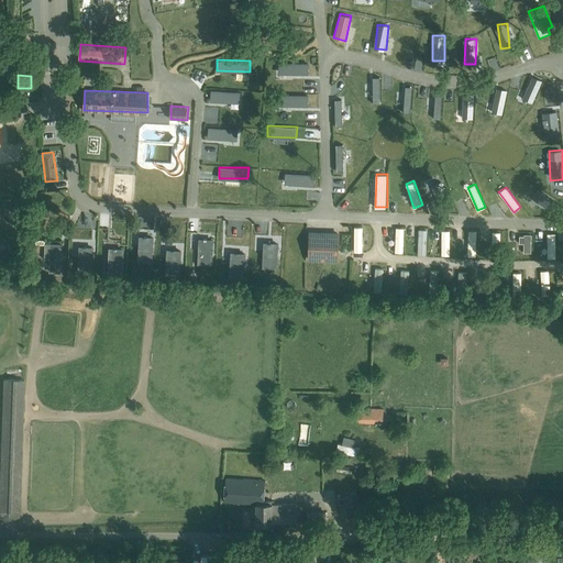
[(530,197),(542,205),(549,196),(537,188),(530,197)]
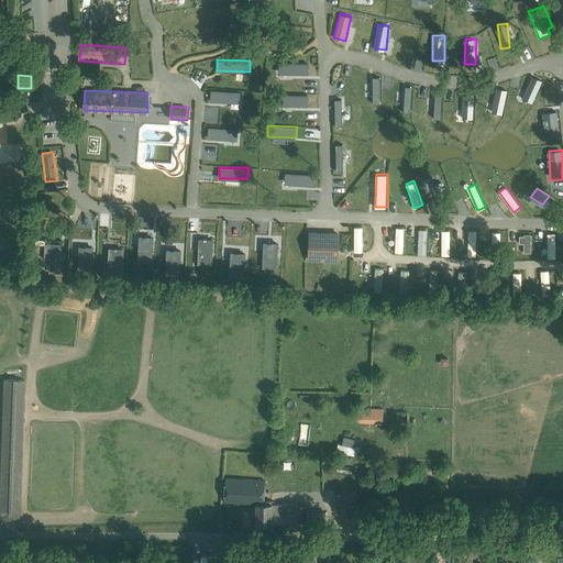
[(363,251),(363,227),(354,227),(354,251),(363,251)]
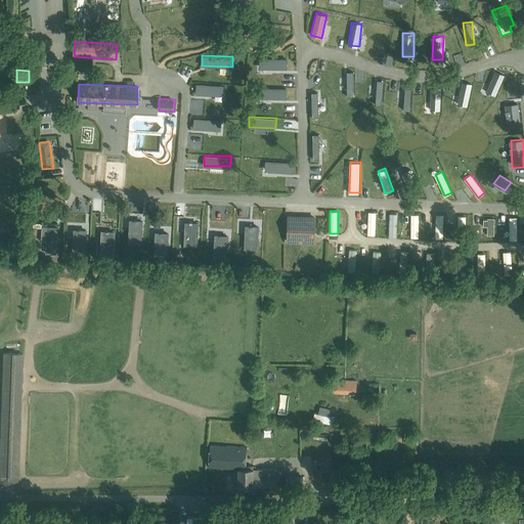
[(376,234),(377,211),(368,211),(367,234),(376,234)]
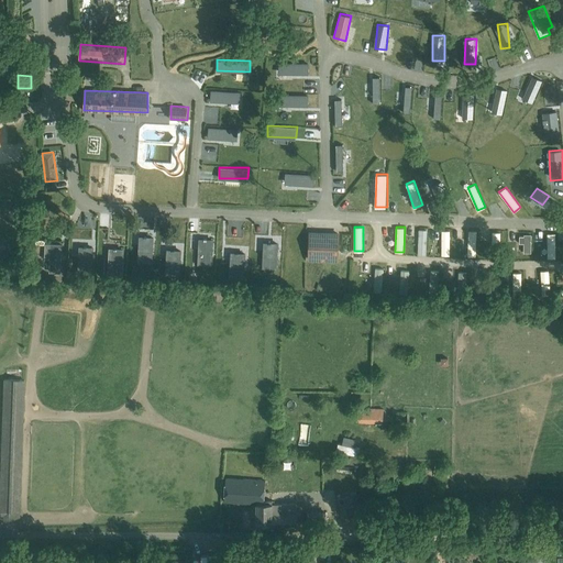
[(428,254),(428,229),(419,229),(418,254),(428,254)]
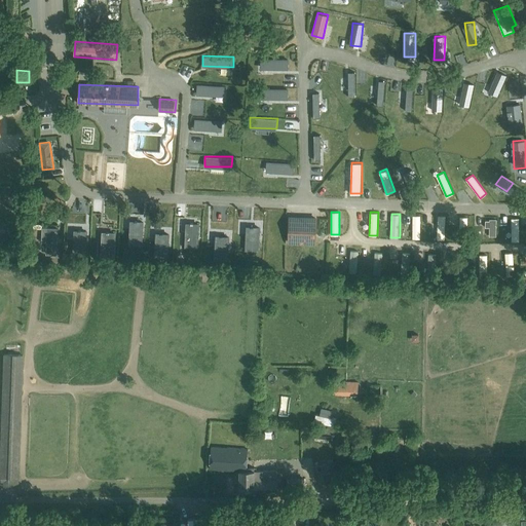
[(421,237),(420,214),(412,215),(413,238),(421,237)]
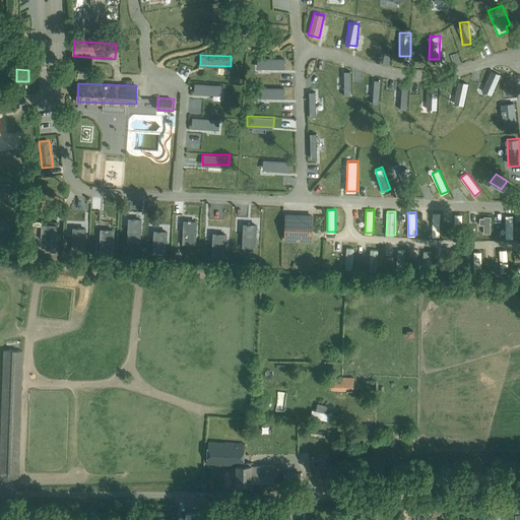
[(440,236),(441,212),(433,212),(432,236),(440,236)]
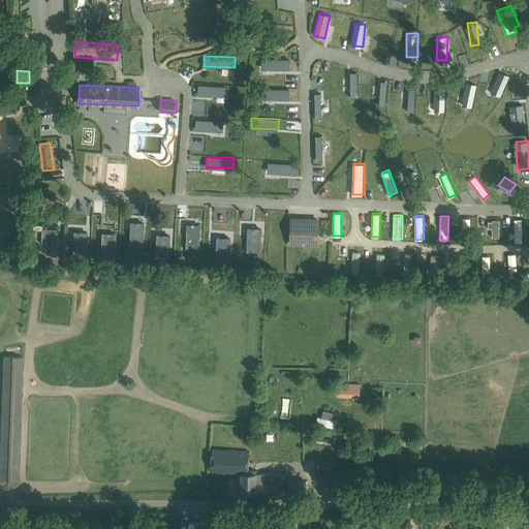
[(317,246),(319,218),(289,217),(289,245),(317,246)]
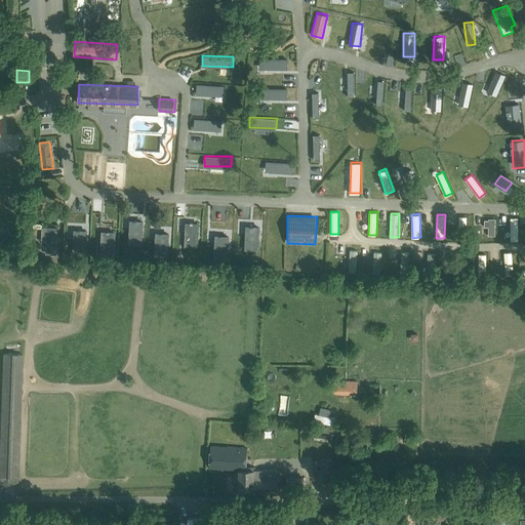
[(519,240),(518,216),(510,217),(511,240),(519,240)]
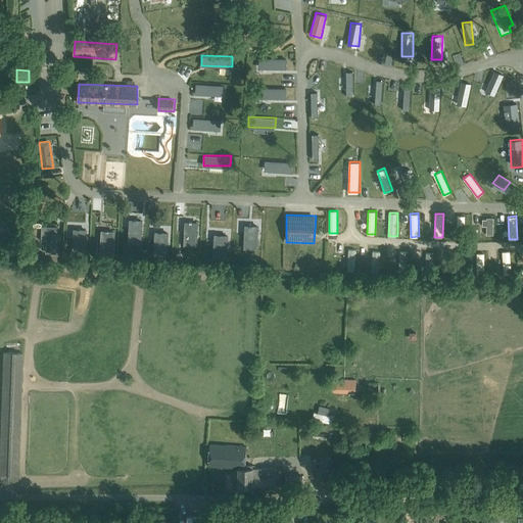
[(487,225),(487,233),(493,233),(494,218),(482,218),(482,225),(487,225)]
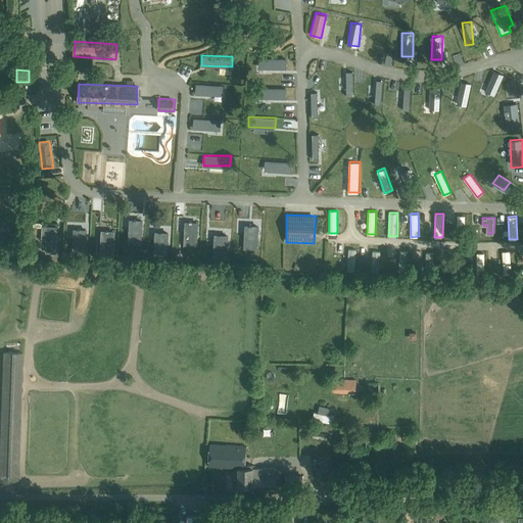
[(184,245),(197,245),(197,224),(184,223),(184,245)]
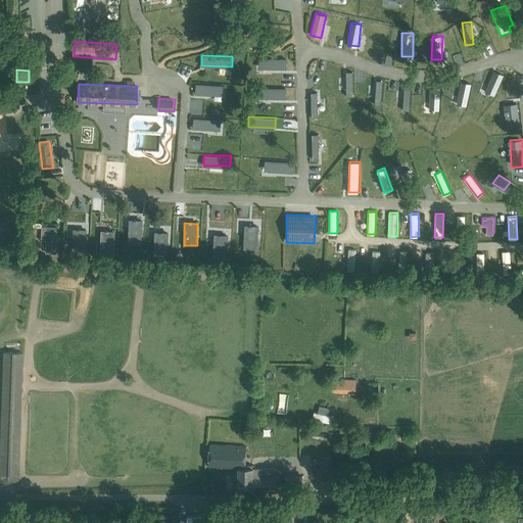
[(101,229),(100,250),(114,250),(115,230),(101,229)]
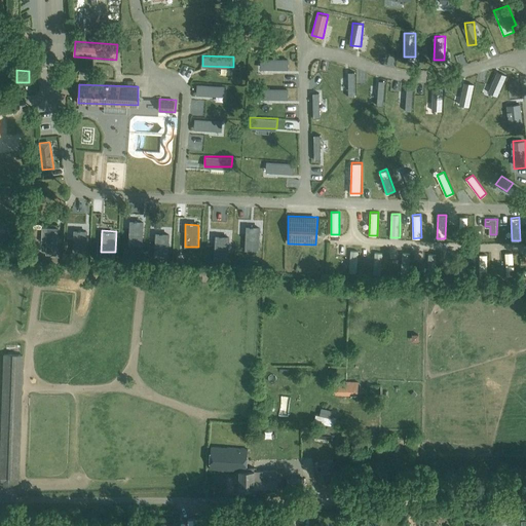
[(349,250),(349,271),(358,272),(358,250),(349,250)]
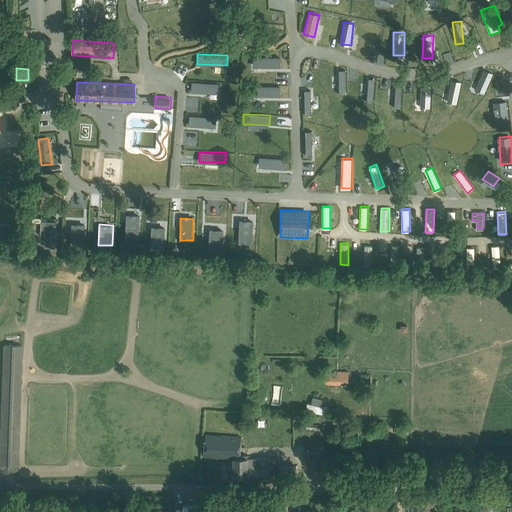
[(364,245),(364,262),(371,263),(372,245),(364,245)]
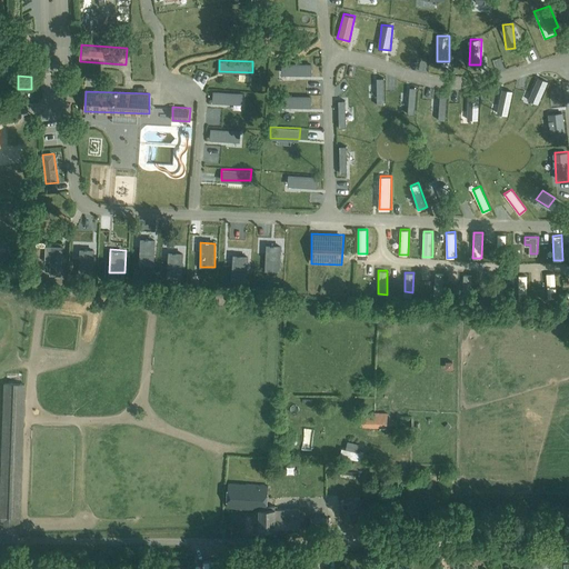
[(25,383),(3,382),(0,472),(0,525),(20,526),(25,383)]
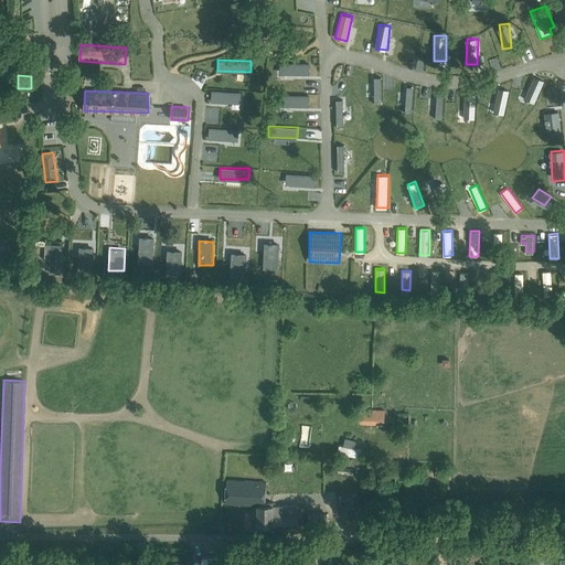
[(359,409),(358,424),(384,425),(385,411),(359,409)]
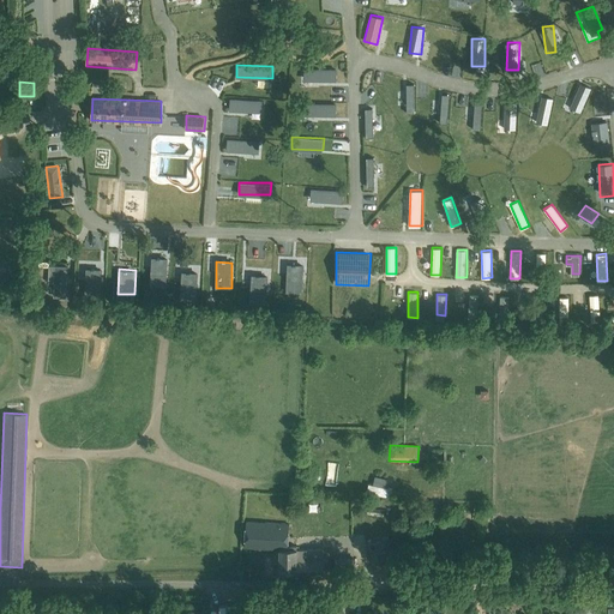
[(326,459),(326,483),(339,485),(339,459),(326,459)]
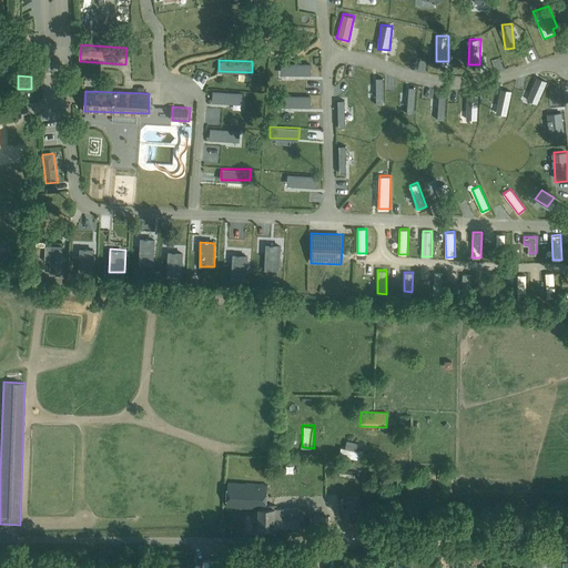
[(341,447),(340,454),(363,457),(364,450),(341,447)]
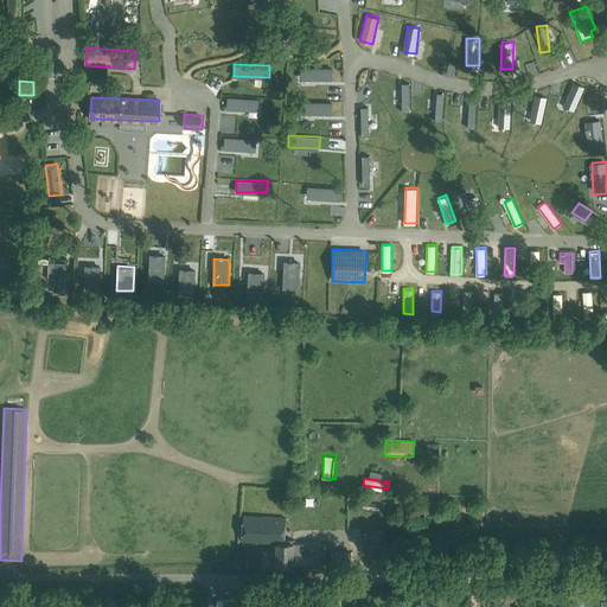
[(242,515),(242,541),(257,542),(273,543),(276,543),(276,566),(293,566),(293,570),(321,569),(321,544),(301,544),(301,555),(294,554),(294,553),(293,553),(293,543),(286,543),(286,540),(286,516),(276,516),(278,498),(262,498),(261,515),(242,515)]
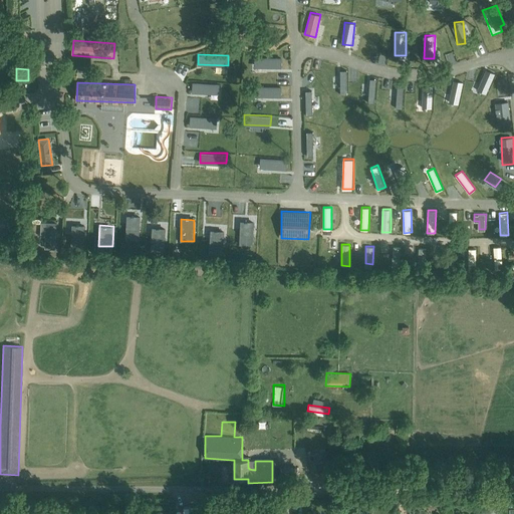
[(311,473),(330,468),(325,450),(307,455),(311,473)]
